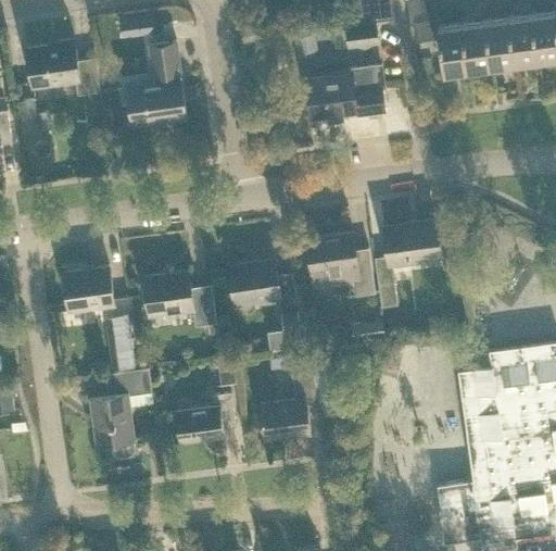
[(406,0),(409,28),(415,27),(439,24),(438,20),(437,20),(433,0),(406,0)]
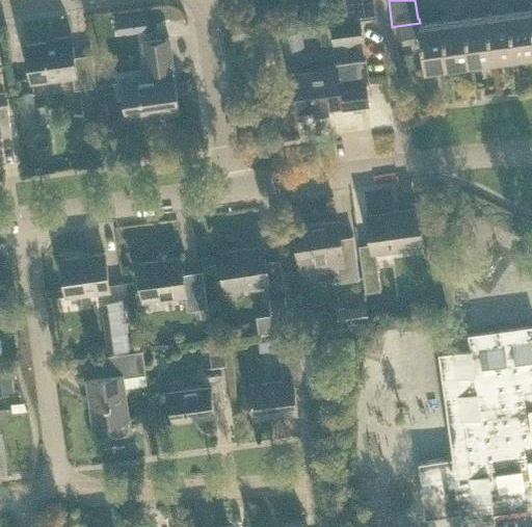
[(514,57),(531,54),(531,20),(531,11),(508,15),(514,57)]
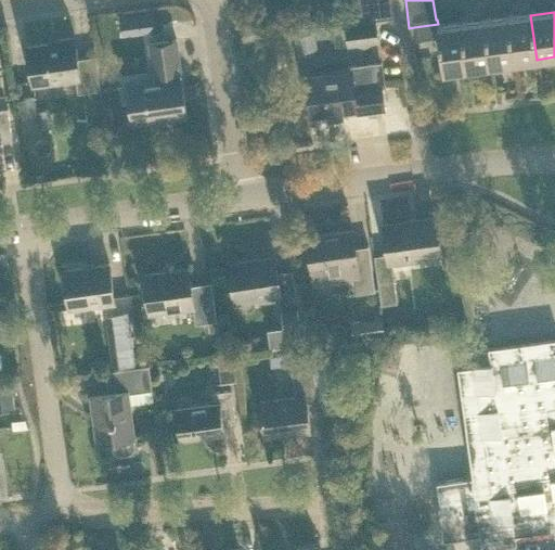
[(514,63),(537,60),(530,15),(507,18),(514,63)]
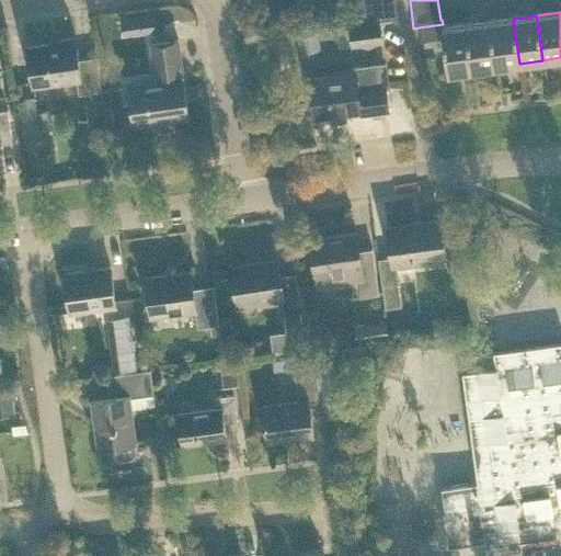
[(144,33),(155,32),(152,16),(122,20),(122,25),(142,23),(144,33)]
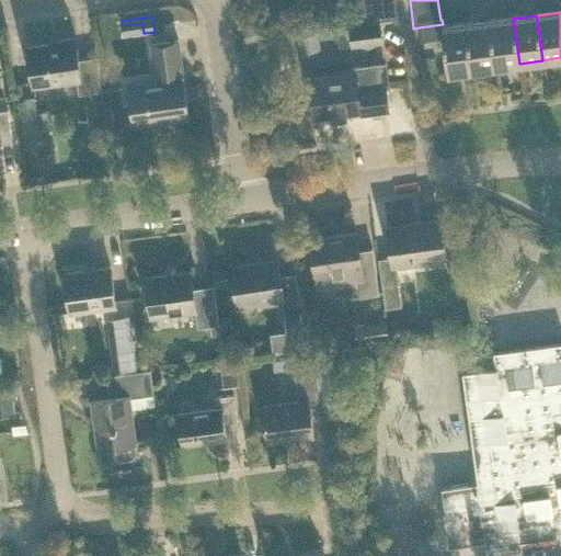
[(495,67),(519,64),(513,19),(490,22),(495,67)]
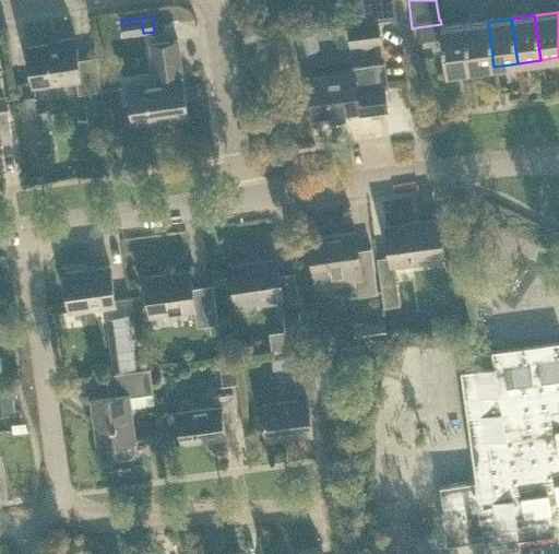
[(471,70),(494,67),(488,22),(464,25),(471,70)]
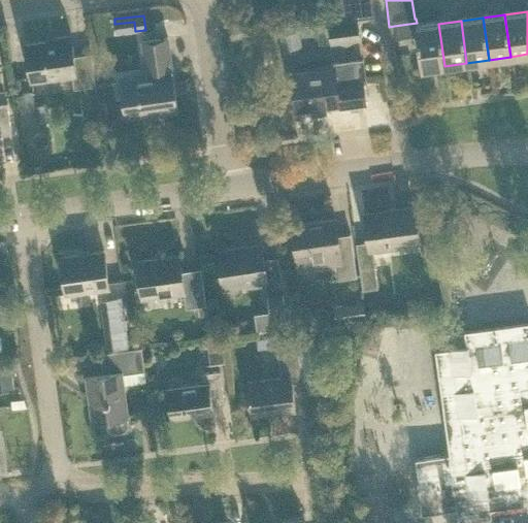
[(444,66),(438,24),(417,27),(416,27),(418,39),(422,69),(444,66)]
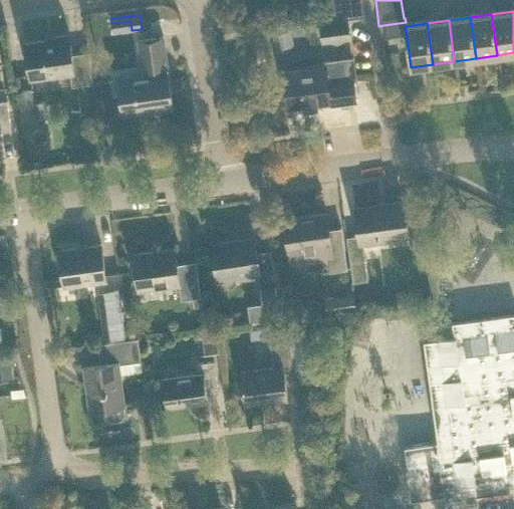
[(323,45),(349,41),(347,24),(321,28),(323,45)]
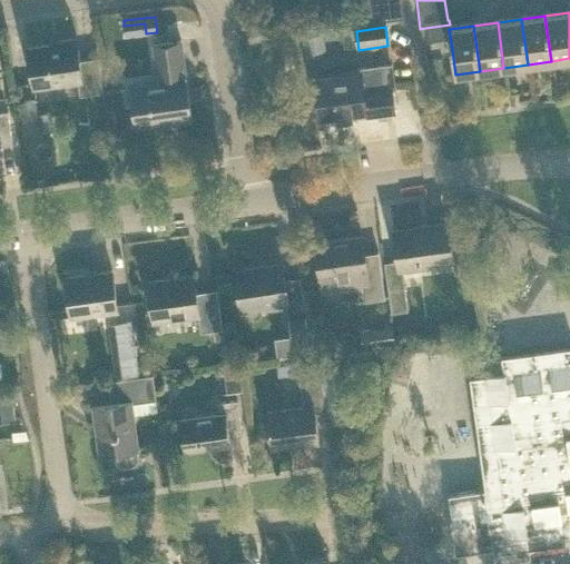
[(323,56),(321,37),(302,40),(304,59),(323,56)]
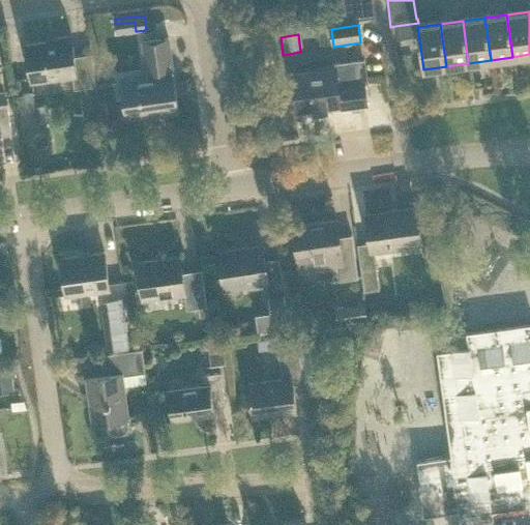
[(76,92),(96,90),(92,59),(75,61),(72,41),(57,44),(57,46),(27,50),(32,86),(74,80),(76,92)]
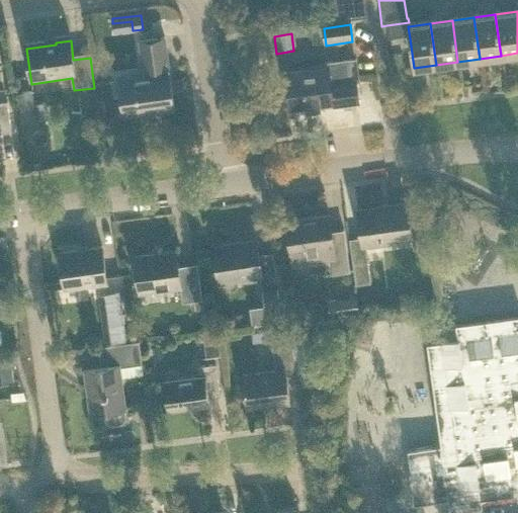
[(124,118),(174,111),(170,78),(168,78),(167,71),(169,71),(165,41),(141,45),(145,74),(147,74),(148,81),(119,85),(124,118)]
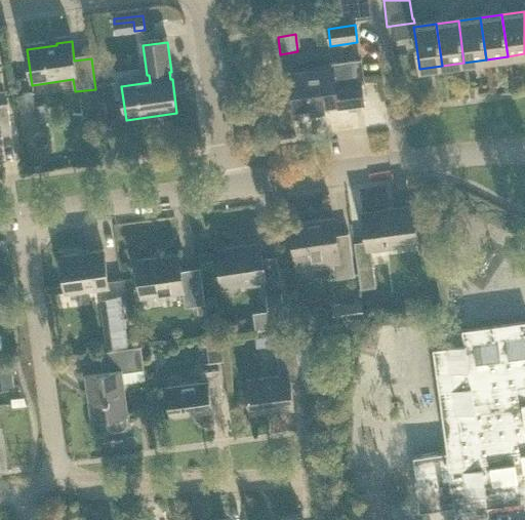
[(361,84),(363,83),(360,63),(330,67),(331,72),(289,78),(294,114),(312,112),(313,115),(324,113),(324,110),(336,109),(336,111),(364,108),(361,84)]
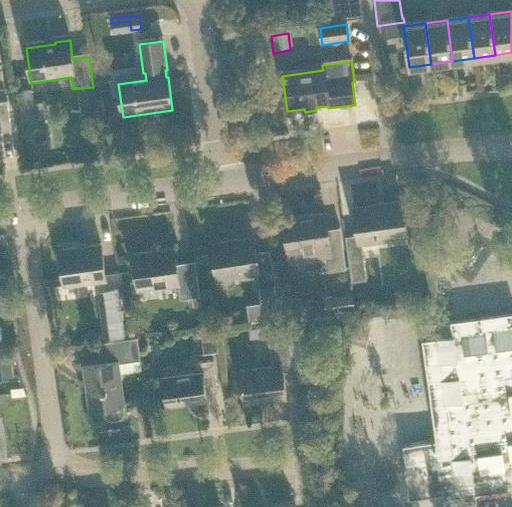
[(22,95),(16,96),(20,125),(35,122),(33,105),(31,93),(22,95)]
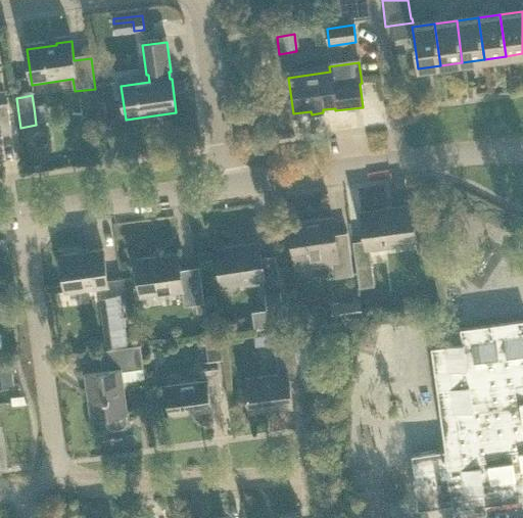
[(0,160),(0,159),(0,138),(11,137),(7,106),(0,106),(0,160)]
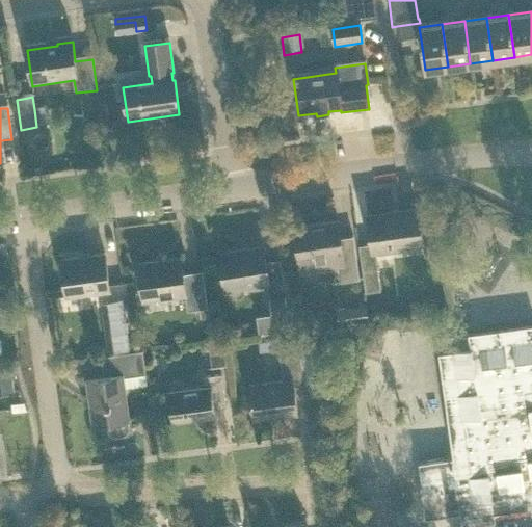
[(406,248),(422,246),(418,213),(367,220),(370,247),(358,249),(365,296),(380,294),(375,257),(406,253),(406,248)]
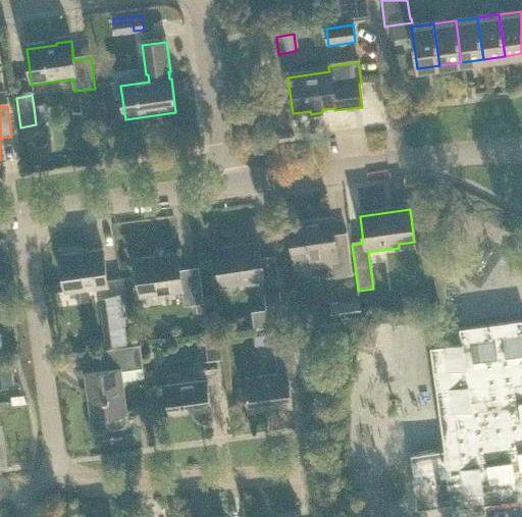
[(346,235),(333,237),(331,220),(289,226),(295,271),(331,266),(333,279),(352,277),(346,235)]
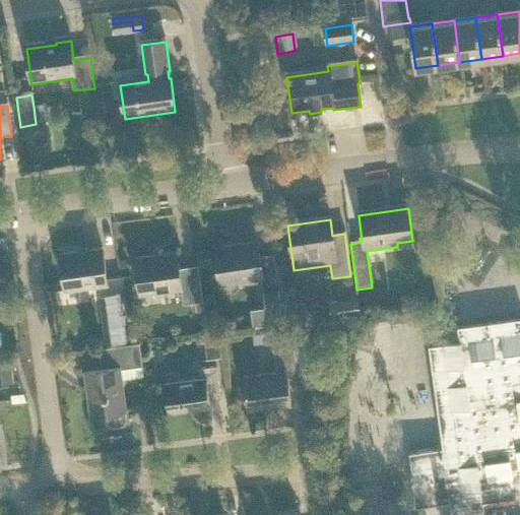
[(267,310),(280,309),(273,257),(261,259),(259,245),(215,251),(221,286),(262,280),(267,310)]
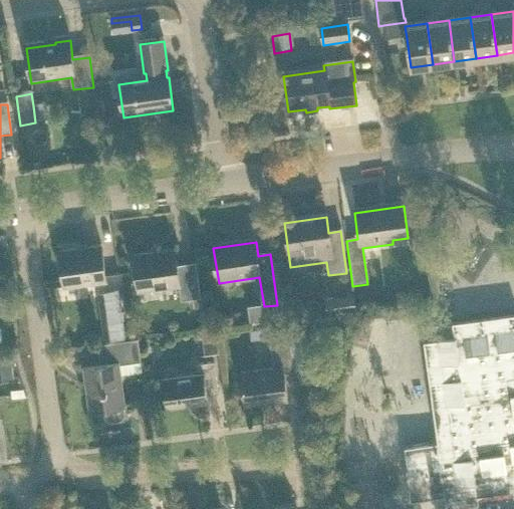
[(63,290),(106,285),(101,249),(59,255),(63,290)]
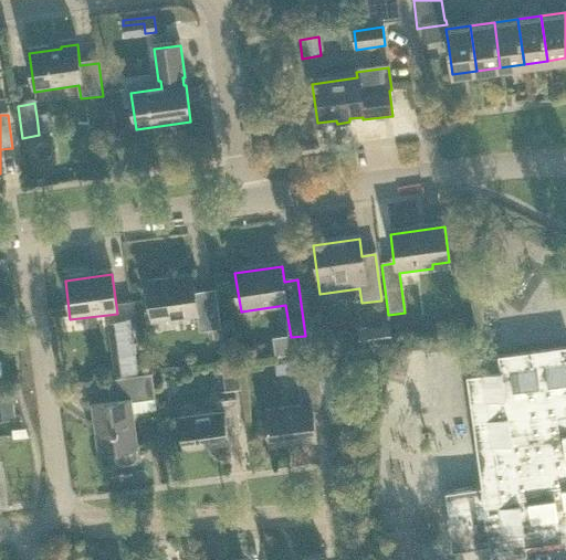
[(215,294),(195,296),(192,280),(147,285),(153,324),(197,317),(199,335),(220,333),(215,294)]
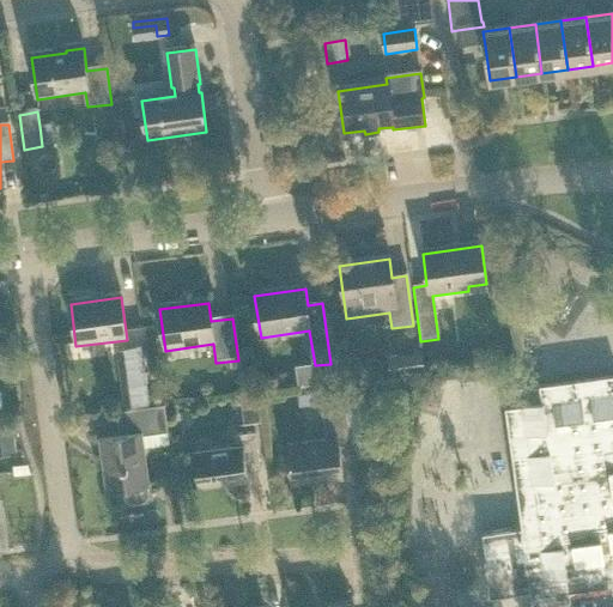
[(141,348),(116,352),(123,411),(150,407),(141,348)]
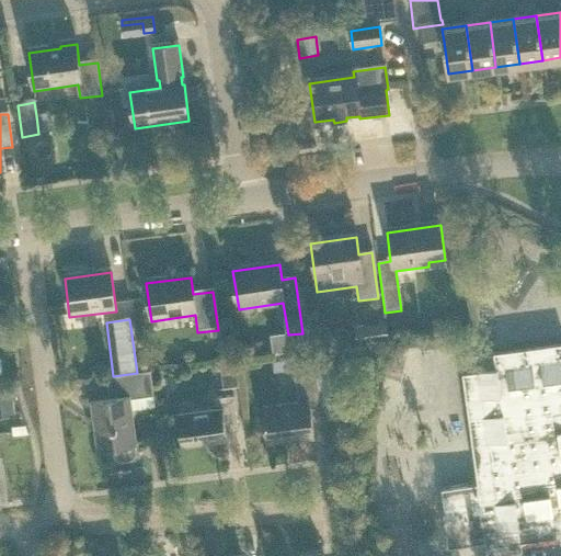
[(357,344),(388,340),(386,326),(355,330),(356,333),(357,344)]
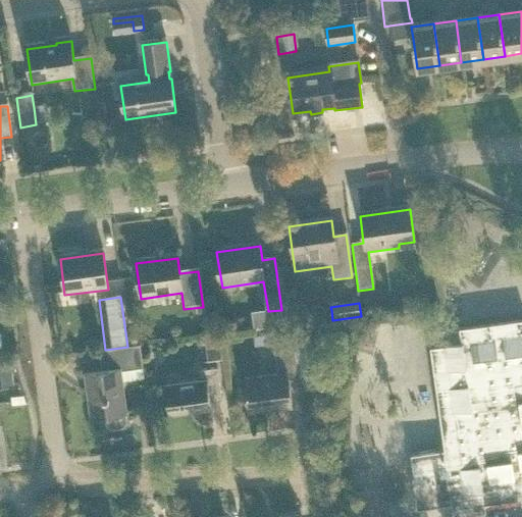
[(516,495),(521,494),(521,321),(459,330),(461,346),(429,350),(438,416),(441,431),(444,452),(410,456),(413,478),(411,479),(416,512),(452,507),(453,516),(478,516),(486,515),(485,507),(517,503),(516,495)]
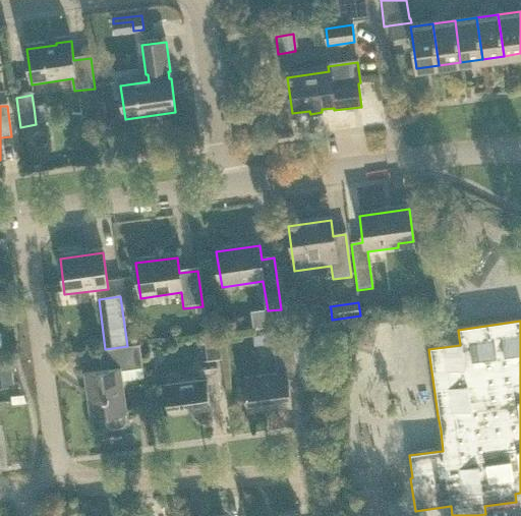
[(287,381),(298,380),(291,333),(271,336),(277,377),(244,381),(248,413),(290,408),(287,381)]
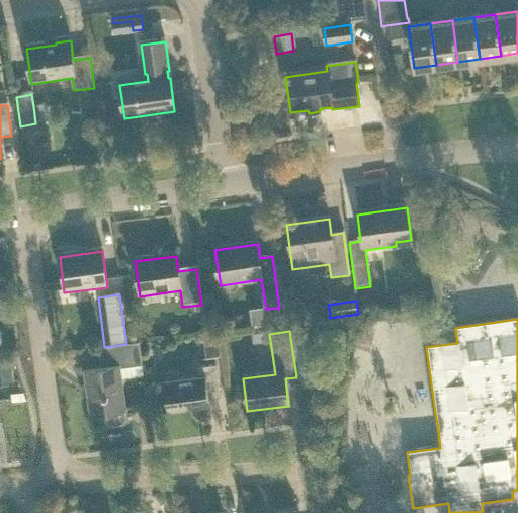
[(218,342),(204,344),(206,359),(220,357),(219,345),(218,342)]
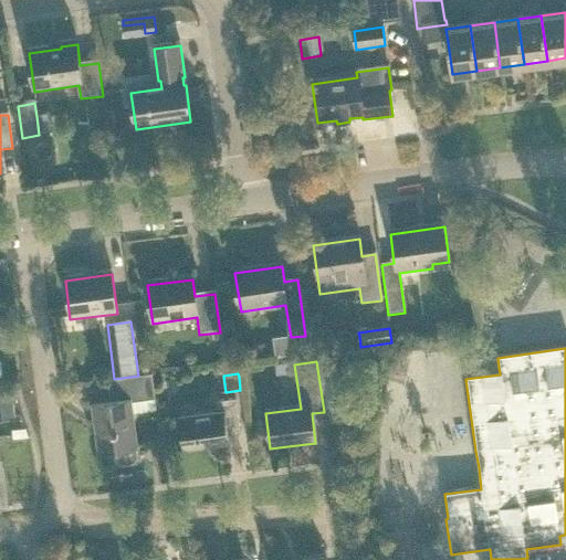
[(130,404),(156,400),(153,376),(107,382),(111,405),(91,409),(97,454),(114,452),(115,463),(117,465),(122,467),(132,466),(135,463),(137,460),(135,448),(137,448),(130,404)]
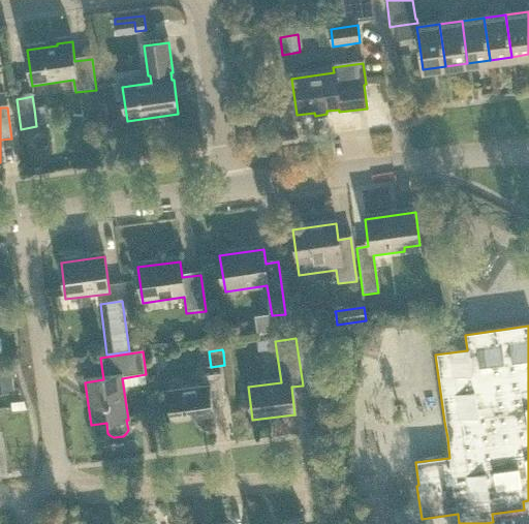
[(0,394),(13,393),(10,367),(0,368),(0,394)]
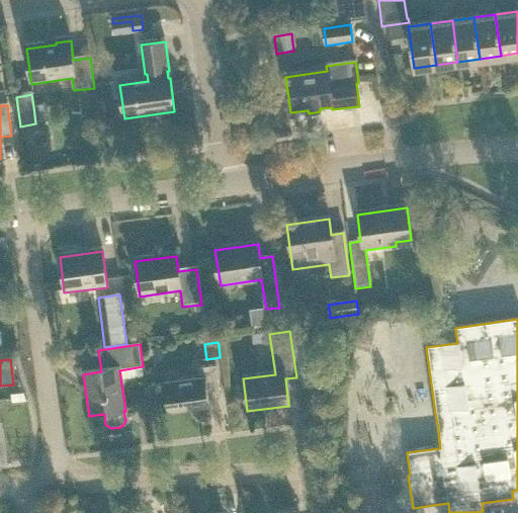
[(207,402),(220,400),(216,368),(197,370),(198,380),(164,385),(168,414),(208,408),(207,402)]
